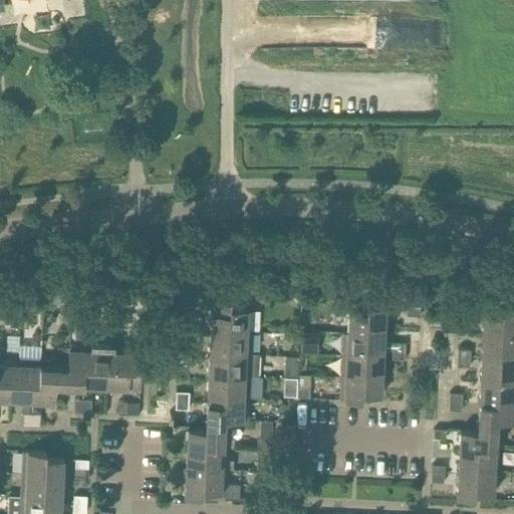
[(110,272),(109,283),(118,283),(118,272),(110,272)]
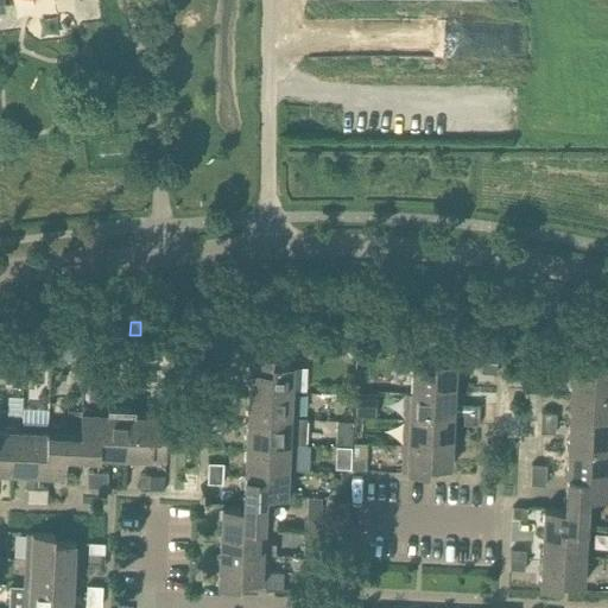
[(162,361),(156,346),(144,349),(150,366),(162,361)]
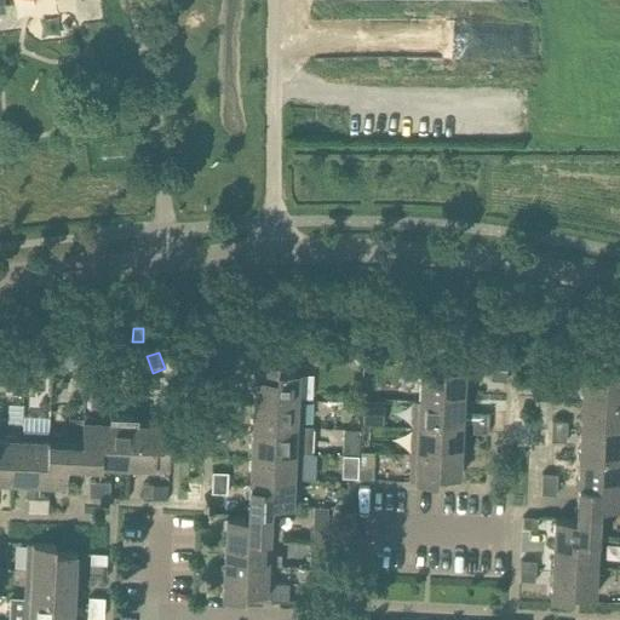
[(492,365),(492,369),(507,371),(507,365),(509,359),(493,357),(492,365)]
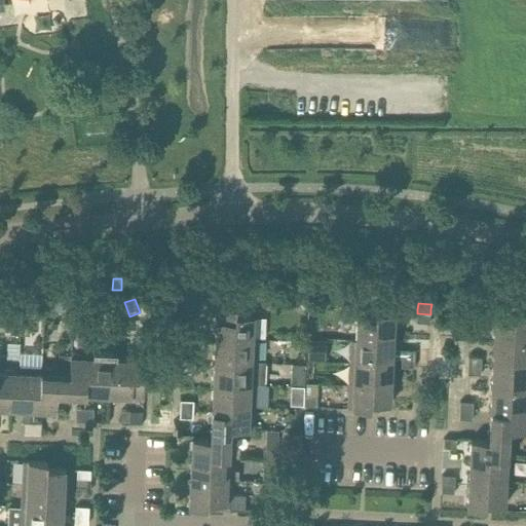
[(253,339),(254,337),(255,314),(236,313),(236,307),(217,306),(216,342),(235,343),(235,338),(253,339)]
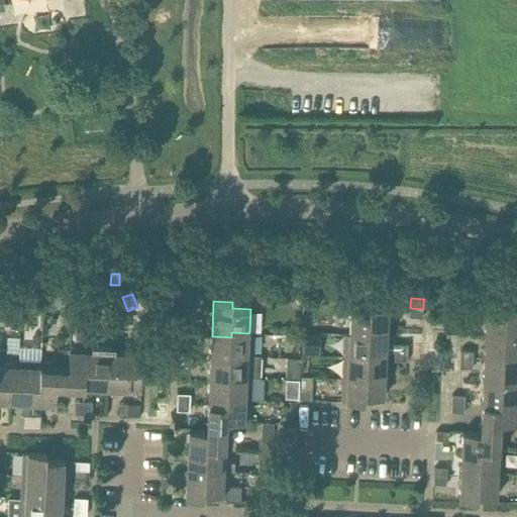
[(350,327),(388,329),(389,306),(370,305),(369,311),(351,311),(350,327)]
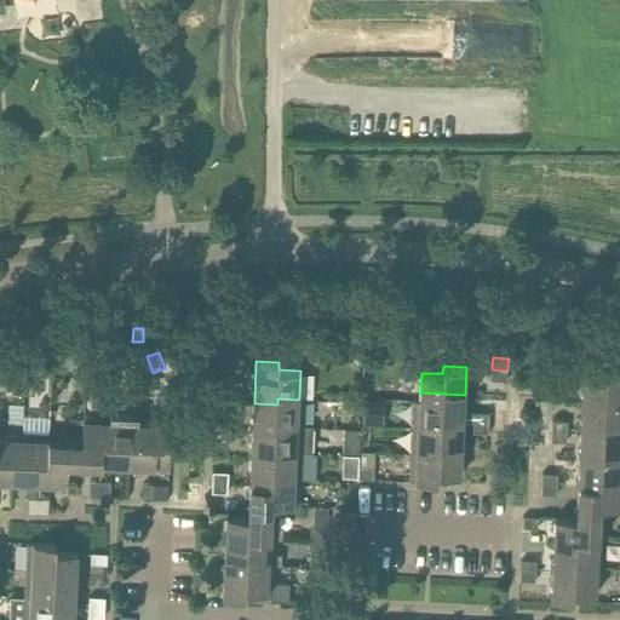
[(0,368),(0,383),(24,385),(26,371),(0,368)]
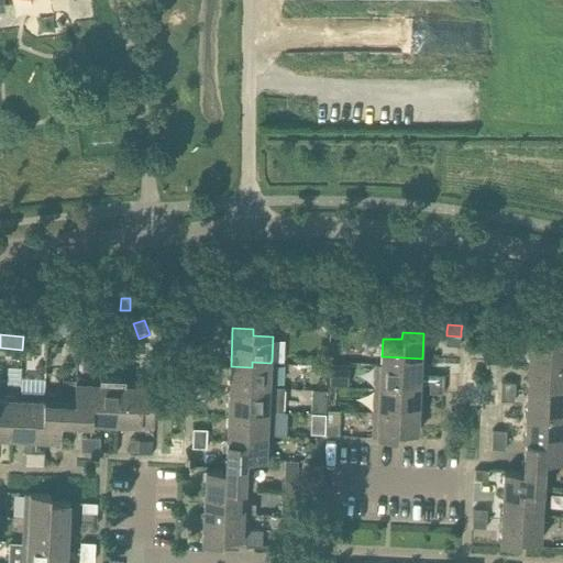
[(178,334),(177,349),(191,349),(192,335),(178,334)]
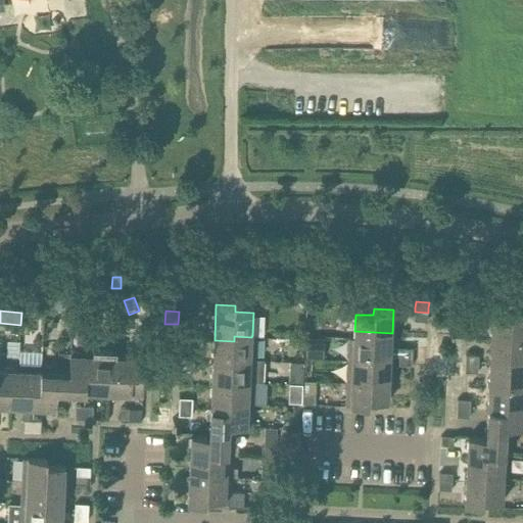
[(427,321),(428,313),(415,312),(414,320),(427,321)]
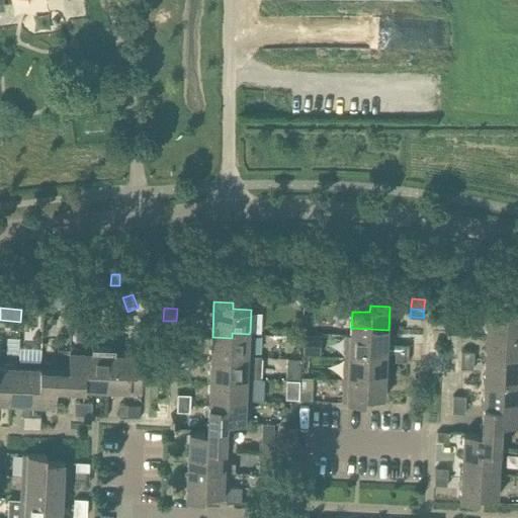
[(488,316),(486,339),(517,340),(517,311),(506,310),(505,317),(488,316)]
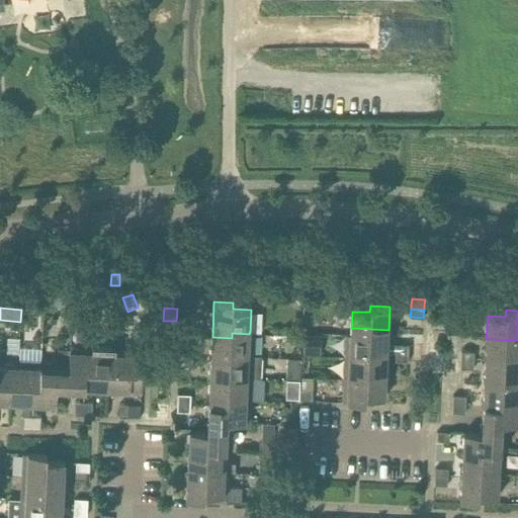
[(463,323),(463,314),(450,314),(450,323),(463,323)]
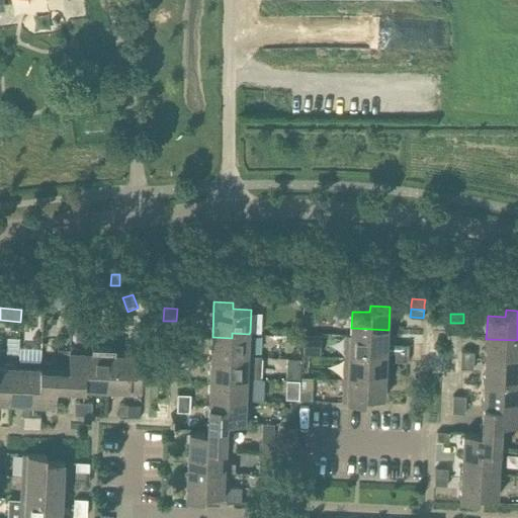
[(389,330),(351,328),(351,333),(345,332),(345,350),(386,352),(389,330)]
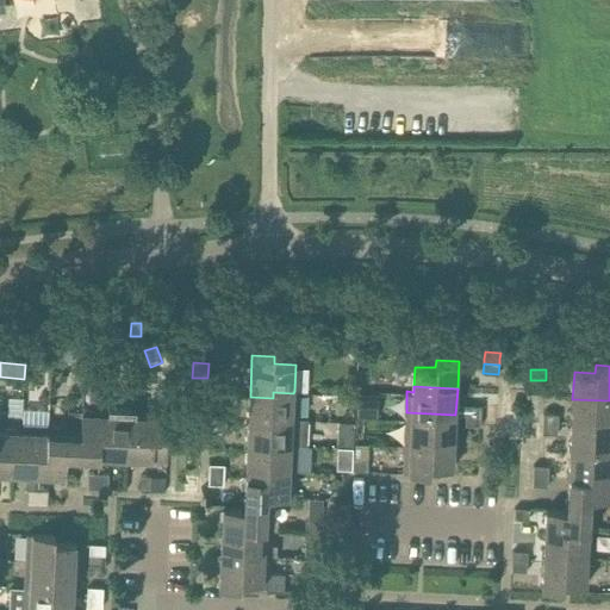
[(250,397),(248,423),(272,424),(272,417),(298,418),(298,402),(299,392),(294,391),(293,393),(273,392),(273,398),(250,397)]
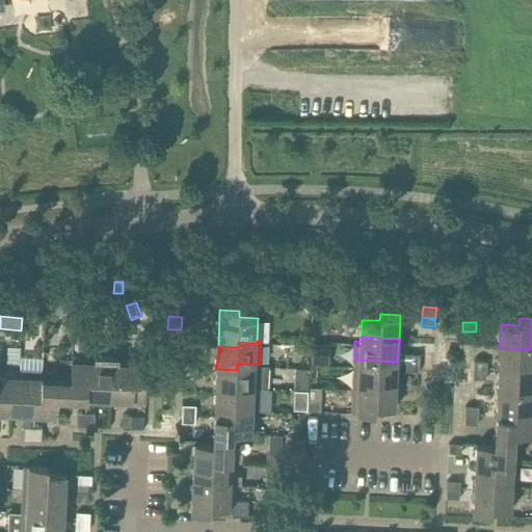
[(314,344),(313,364),(329,365),(330,344),(314,344)]
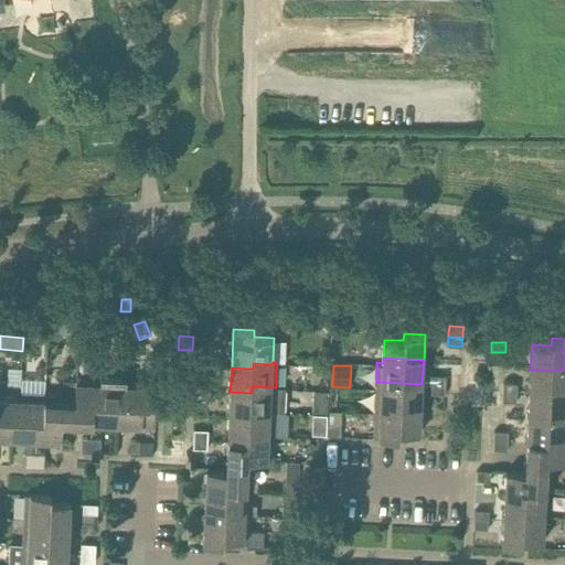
[(564,371),(530,370),(529,395),(564,396),(564,371)]
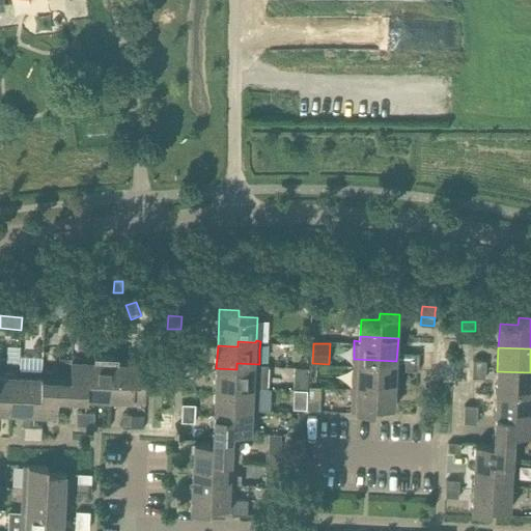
[(185,358),(198,359),(198,351),(185,350),(185,358)]
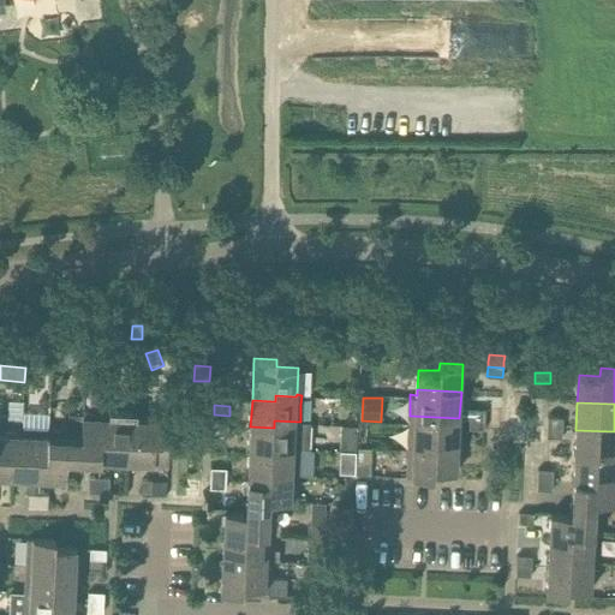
[(470,408),(470,418),(485,419),(485,408),(470,408)]
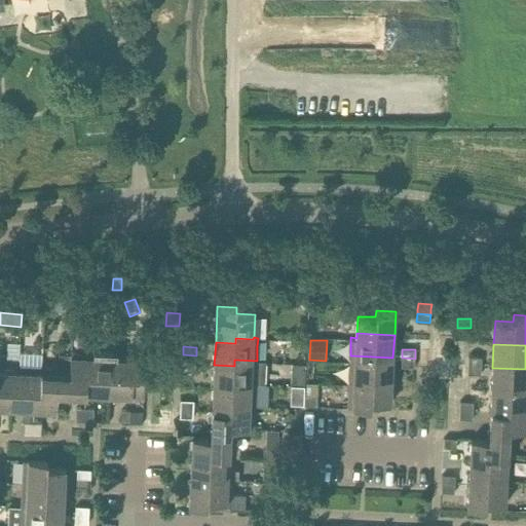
[(64,392),(86,393),(87,374),(94,375),(95,351),(72,350),(71,373),(65,373),(64,392)]
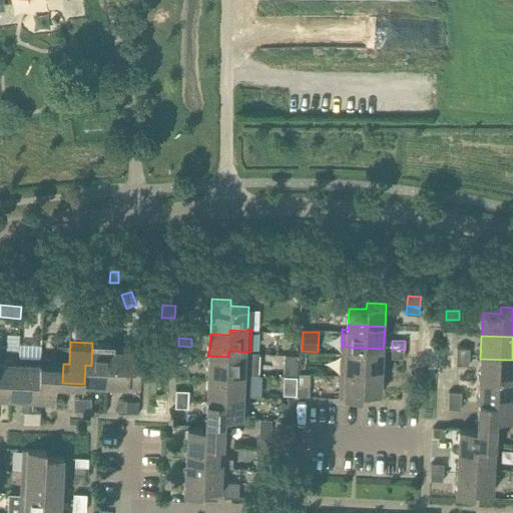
[(84,384),(105,385),(106,366),(113,367),(114,349),(114,344),(92,343),(91,366),(85,365),(84,384)]
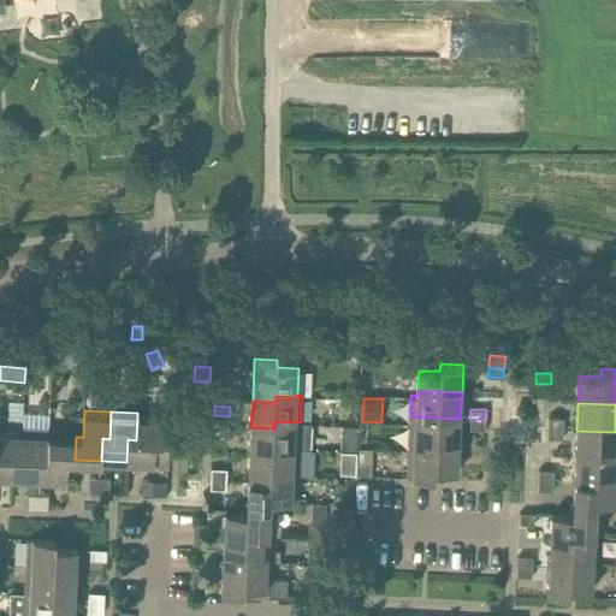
[(214,415),(214,425),(229,426),(230,416),(214,415)]
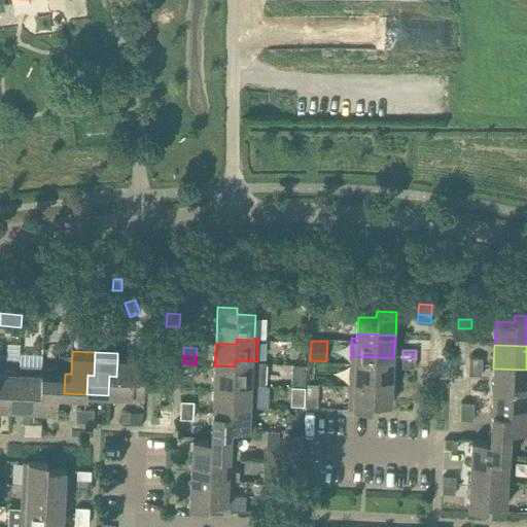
[(392,381),(393,358),(351,356),(350,379),(392,381)]
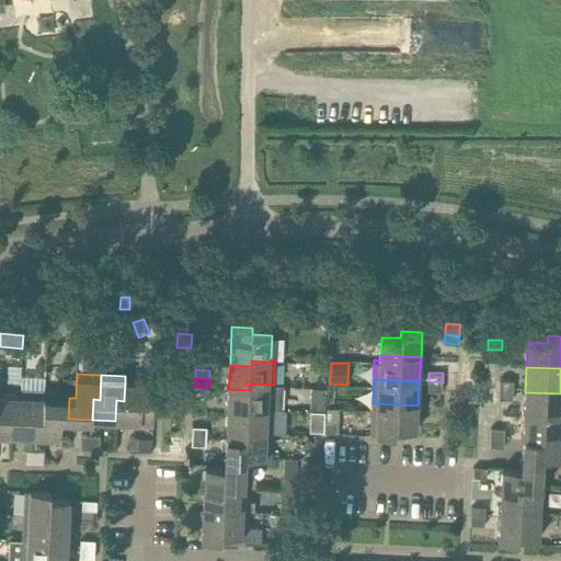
[(500,380),(500,389),(514,390),(514,380),(500,380)]
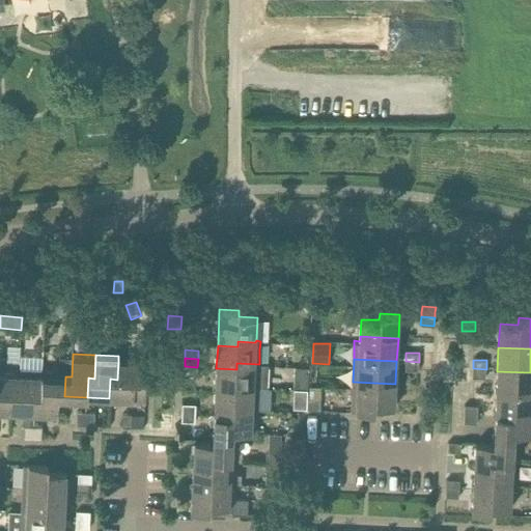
[(110,379),(109,398),(145,400),(146,381),(140,381),(141,362),(118,361),(117,380),(110,379)]
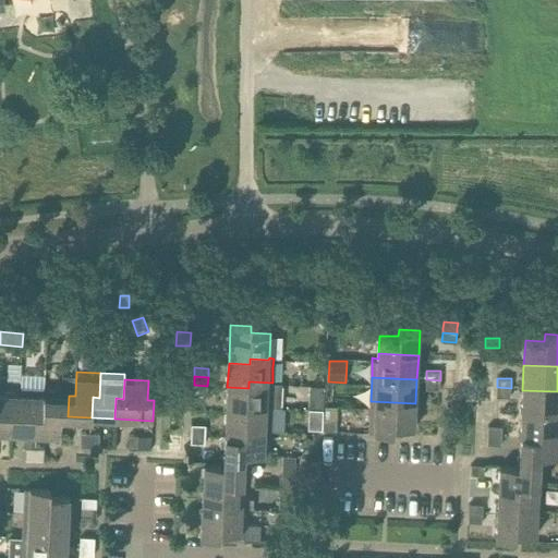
[(440,389),(440,380),(426,379),(426,389),(440,389)]
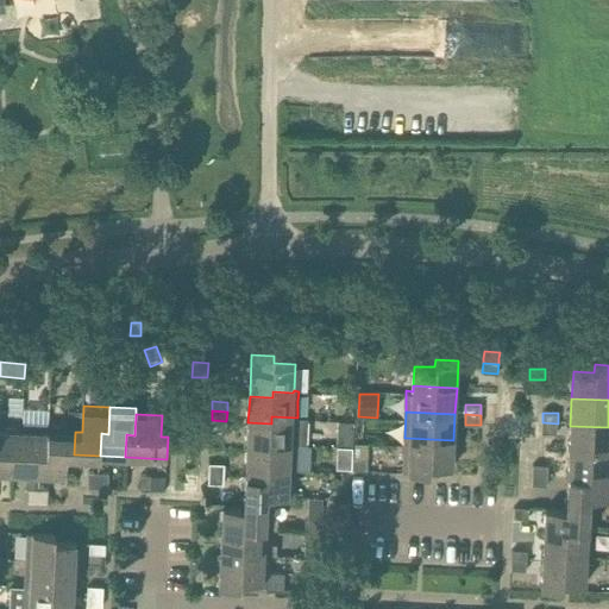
[(271,424),(248,422),(246,449),(270,450),(270,441),(296,444),(307,445),(308,418),(297,418),(271,416),(271,424)]
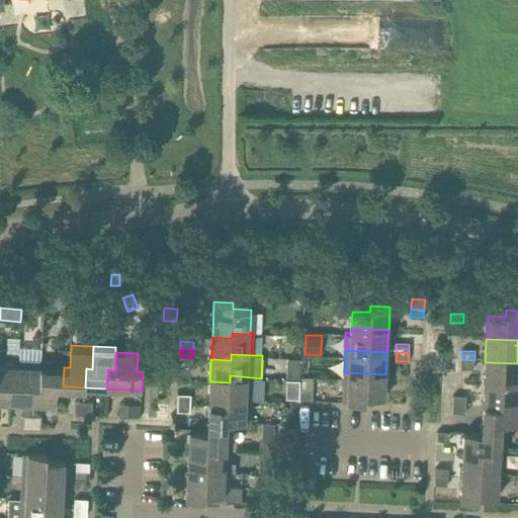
[(192,358),(180,357),(179,366),(188,367),(192,367),(192,358)]
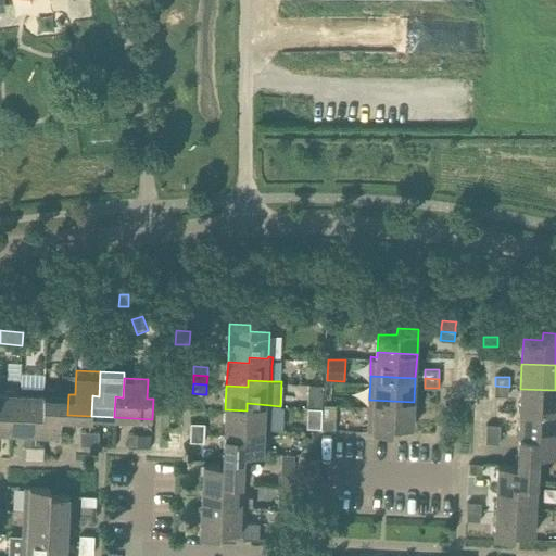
[(11,432),(36,433),(37,413),(41,413),(43,387),(19,386),(19,392),(19,412),(13,412),(11,432)]
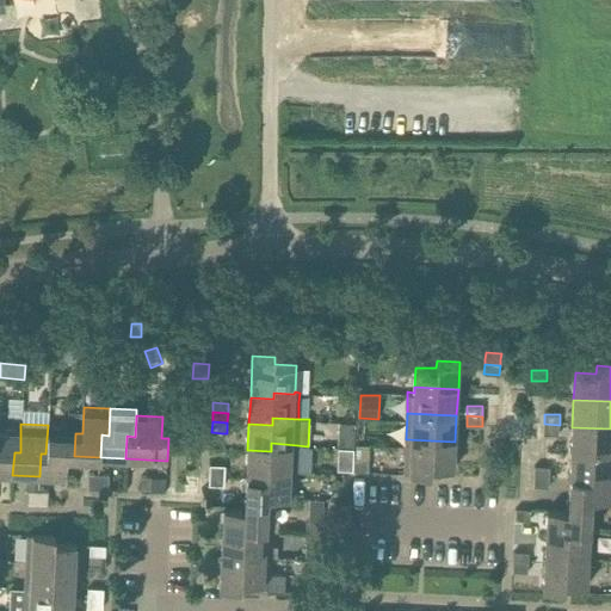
[(560,425),(544,424),(543,434),(559,434),(560,425)]
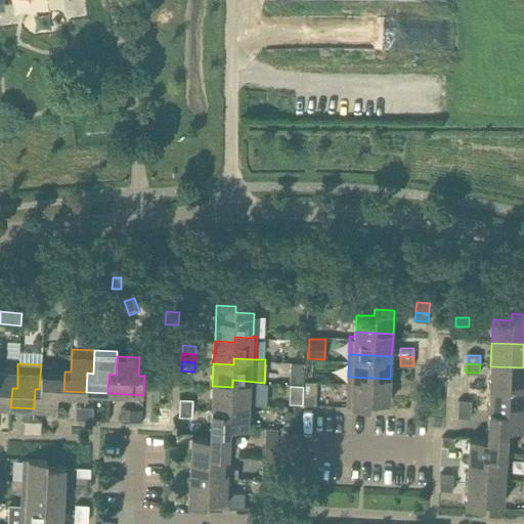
[(63,391),(64,372),(64,365),(41,364),(39,389),(35,389),(34,408),(56,409),(57,391),(63,391)]
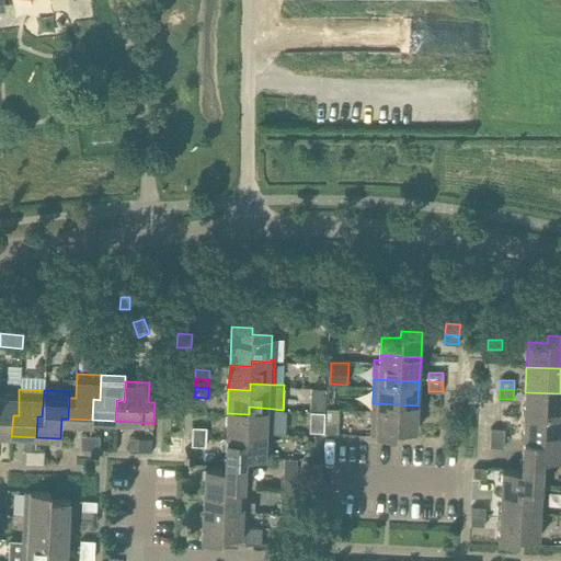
[(560,393),(525,392),(524,419),(560,420),(560,393)]
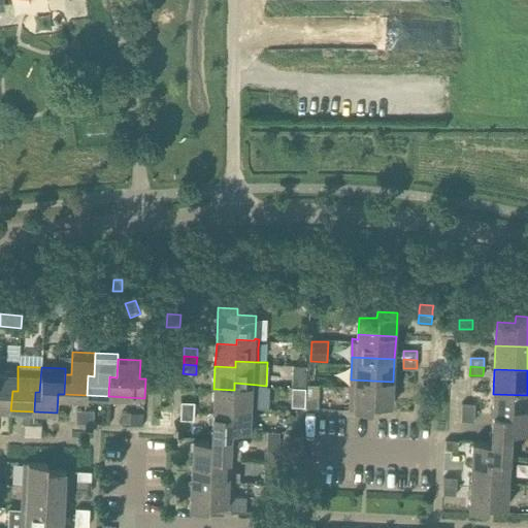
[(307,383),(307,370),(296,370),(296,383),(307,383)]
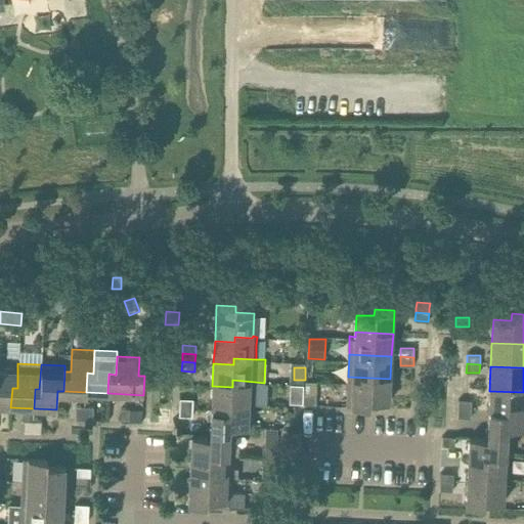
[(0,406),(10,407),(12,388),(17,388),(17,369),(0,368),(0,406)]
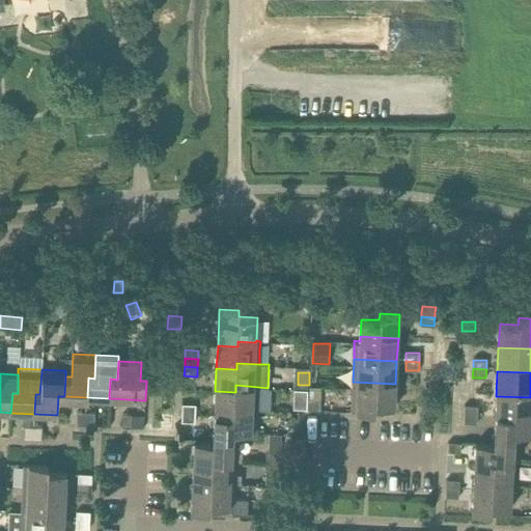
[(394,408),(395,384),(353,382),(351,412),(375,413),(376,407),(394,408)]
